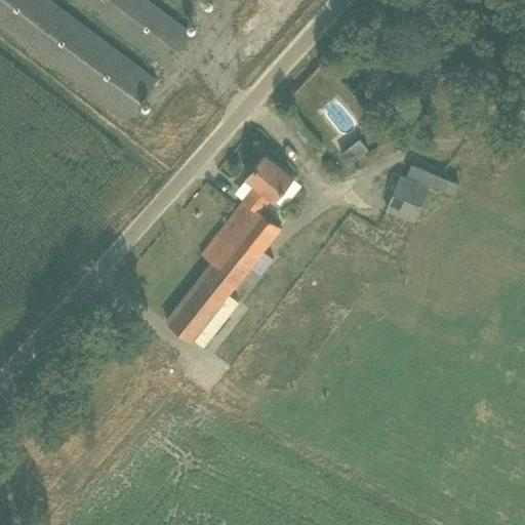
[(0,0),(0,26),(131,118),(162,75),(55,0),(0,0)]
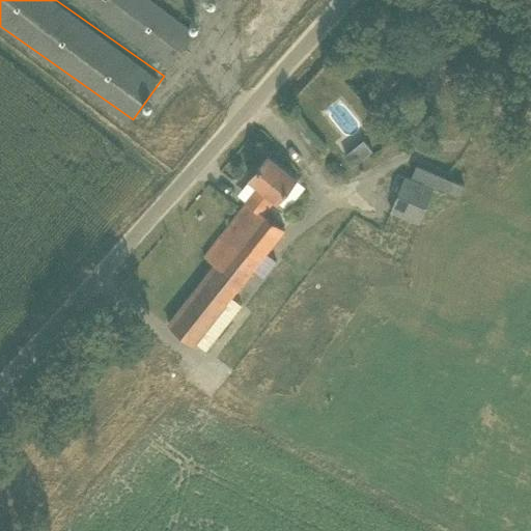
[(77,0),(171,67),(199,29),(158,0),(77,0)]
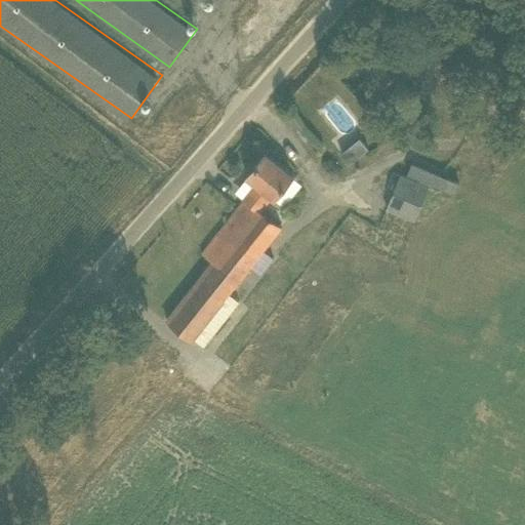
[(342,153),(351,163),(371,149),(362,137),(342,153)]
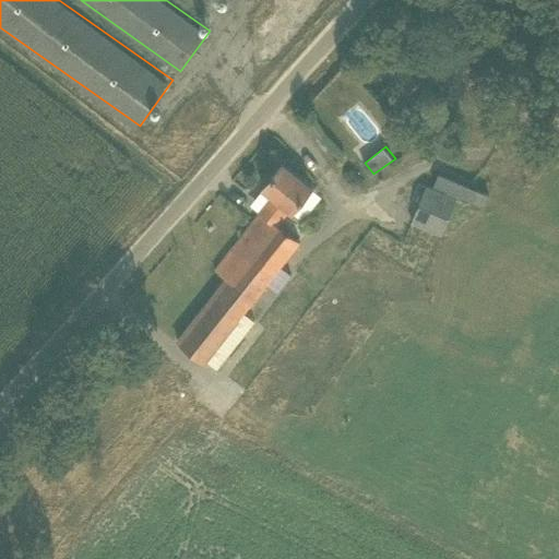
[(211,299),(237,320),(297,244),(275,226),(288,209),(292,212),(310,189),(282,164),(262,188),(272,195),(259,212),(260,213),(215,271),(226,280),(211,299)]
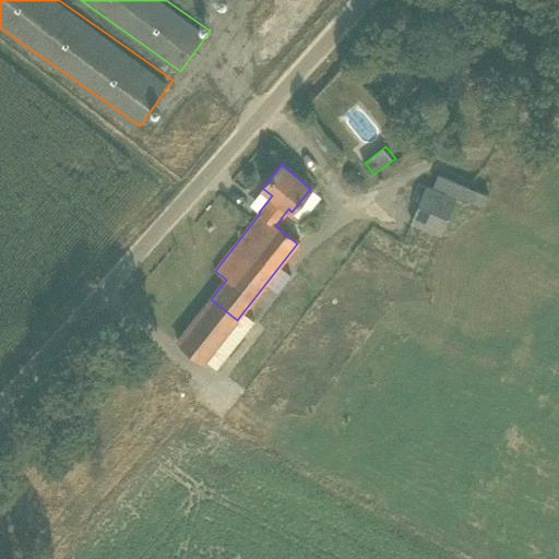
[(426,187),(412,222),(441,235),(456,199),(426,187)]
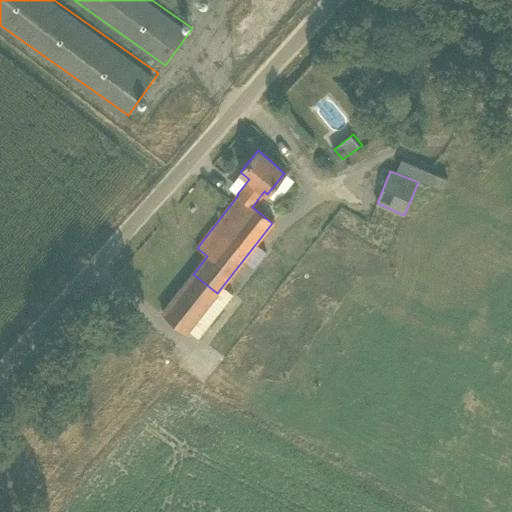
[(193,274),(162,313),(185,333),(188,329),(199,338),(233,294),(222,286),(217,293),(193,274)]
